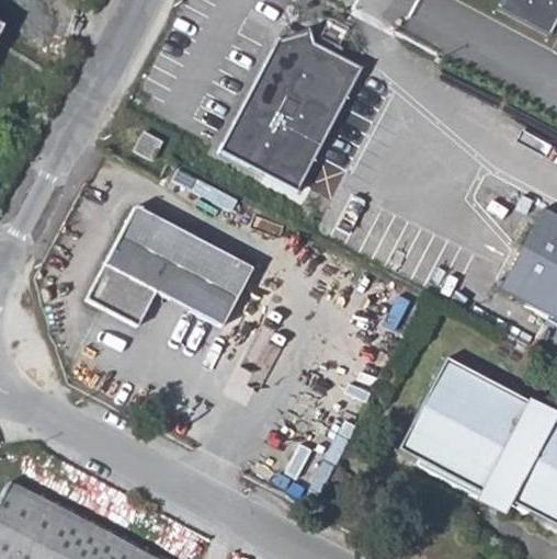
[(497,0),(493,6),(543,31),(556,4),(556,0),(497,0)]
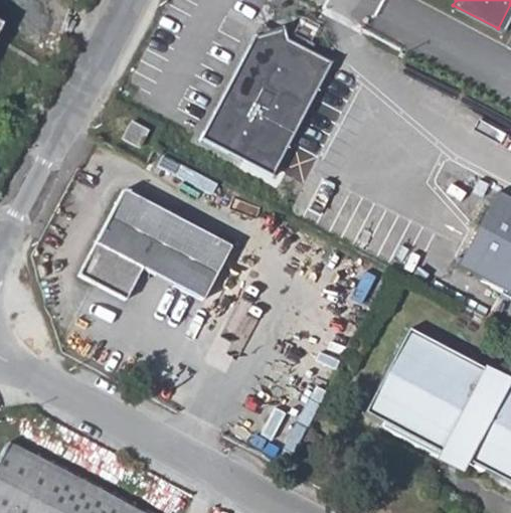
[(258,32),(203,137),(275,174),(334,60),(290,37),(286,23),(258,32)]
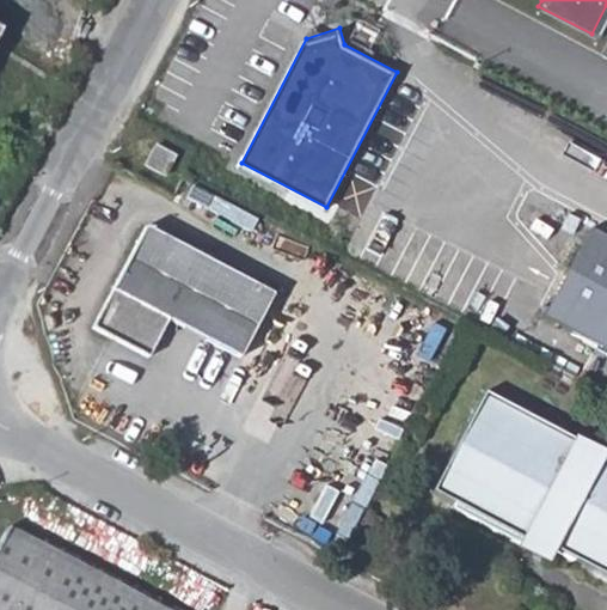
[(146,164),(166,174),(177,154),(158,145),(146,164)]
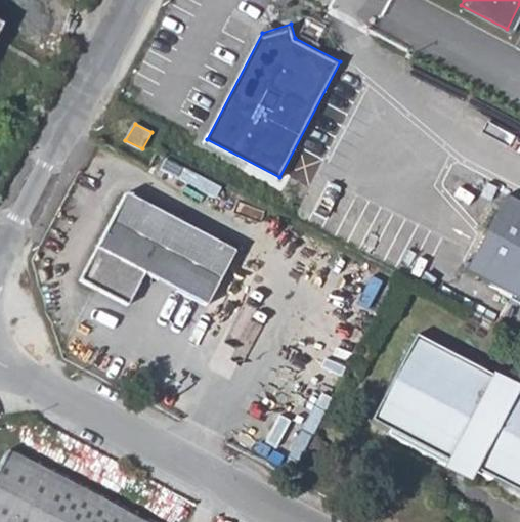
[(146,271),(207,303),(235,250),(129,191),(82,276),(128,302),(146,271)]
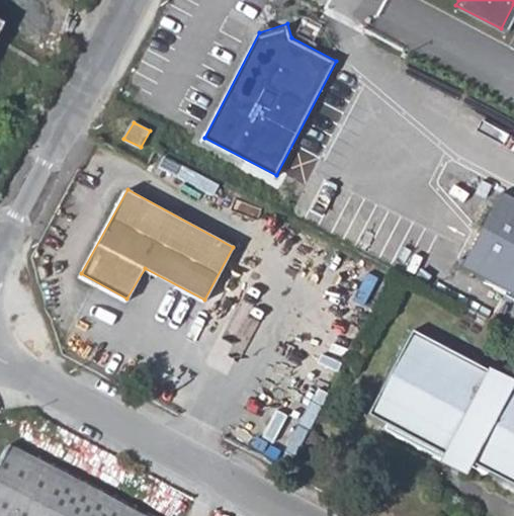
[(462,265),(513,292),(513,198),(500,191),(462,265)]
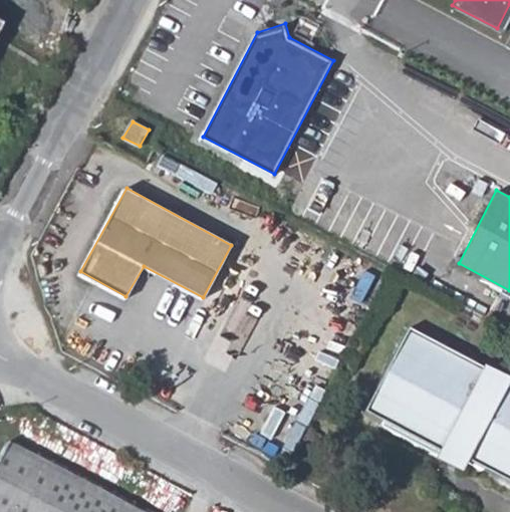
[(456,457),(509,485),(509,382),(406,327),(361,409),(376,417),(373,423),(452,463),(456,457)]
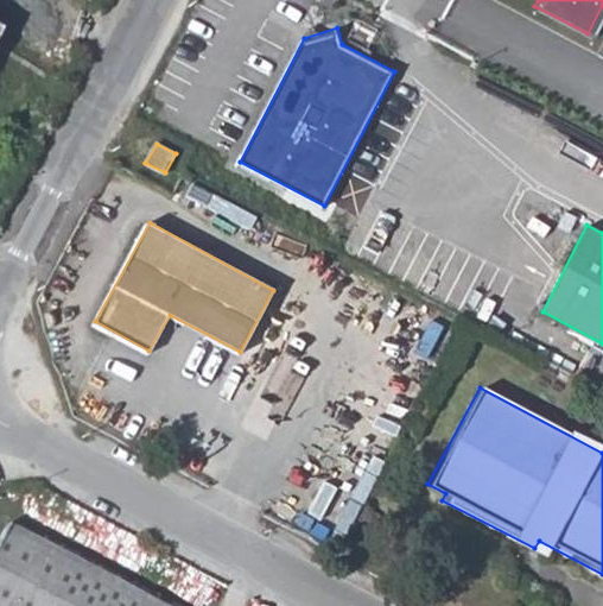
[(0,544),(0,605),(172,605),(13,521),(0,544)]
